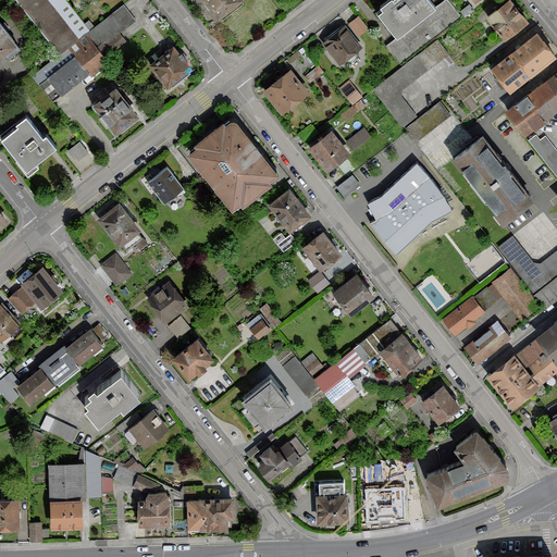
[(46,0),(15,0),(58,53),(77,38),(46,0)]
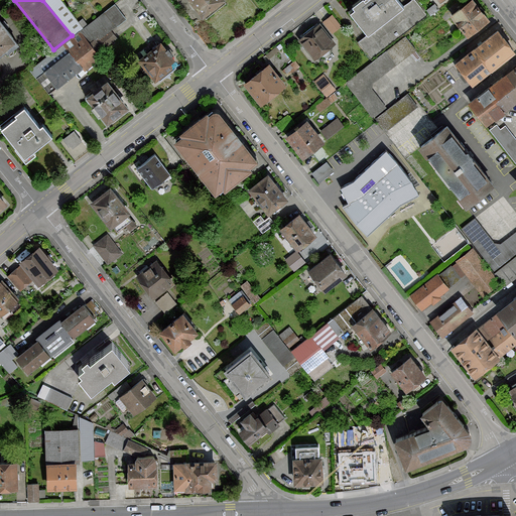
[(187,0),(203,18),(224,0),(187,0)]
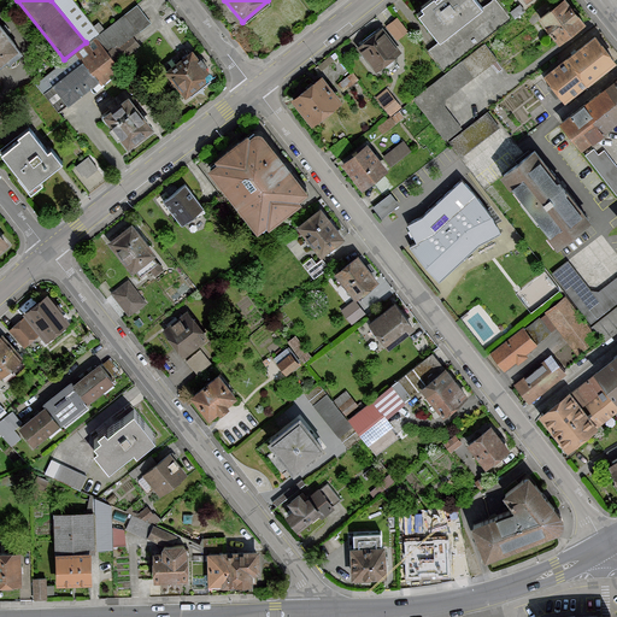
[(424,10),(418,15),(439,40),(481,6),(475,0),(436,0),(435,0),(429,0),(422,6),(424,10)]
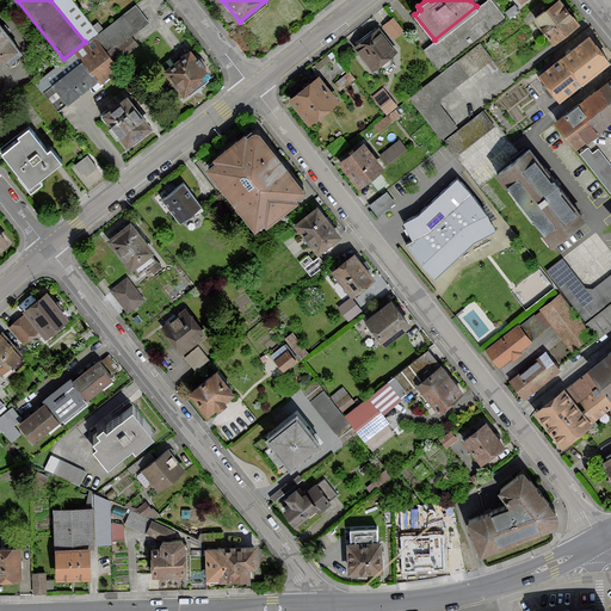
[(507,22),(489,0),(486,0),(424,50),(442,73),(479,43),(507,22)]
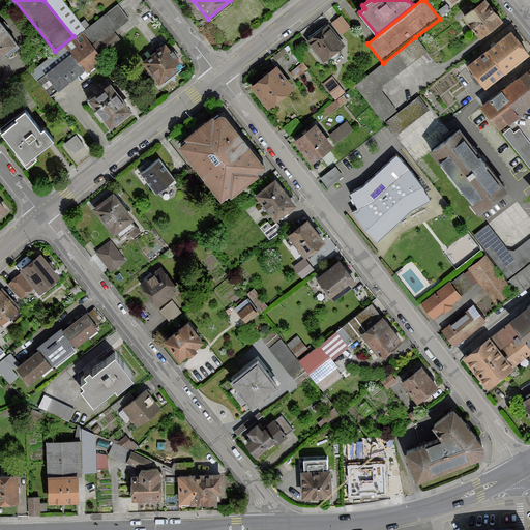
[(486,0),(481,0),(463,16),(480,37),(502,20),(486,0)]
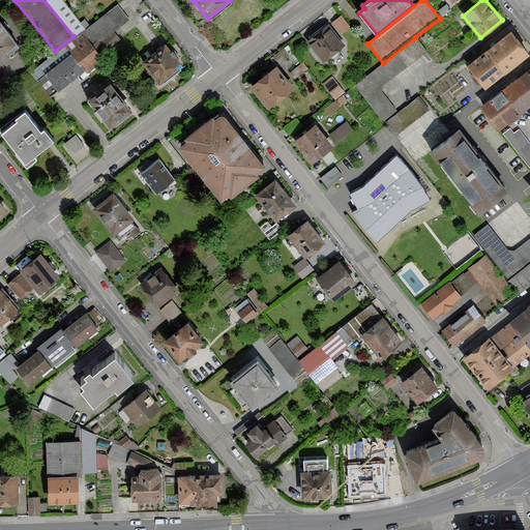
[(446,3),(438,10),(443,16),(450,9),(446,3)]
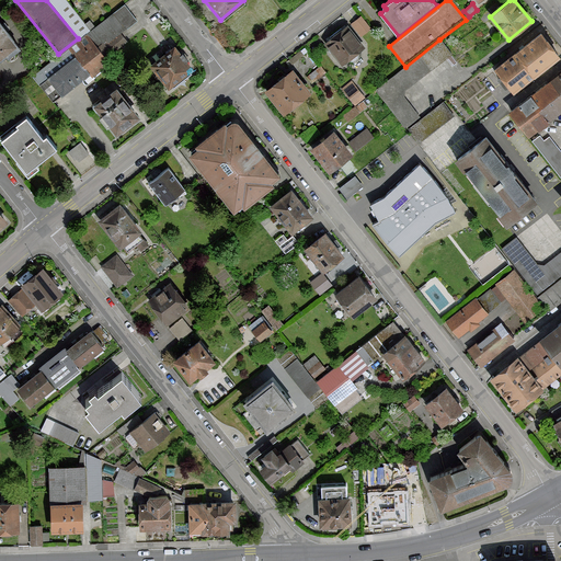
[(68,49),(88,73),(91,78),(118,56),(114,52),(127,41),(121,33),(137,20),(124,4),(68,49)]
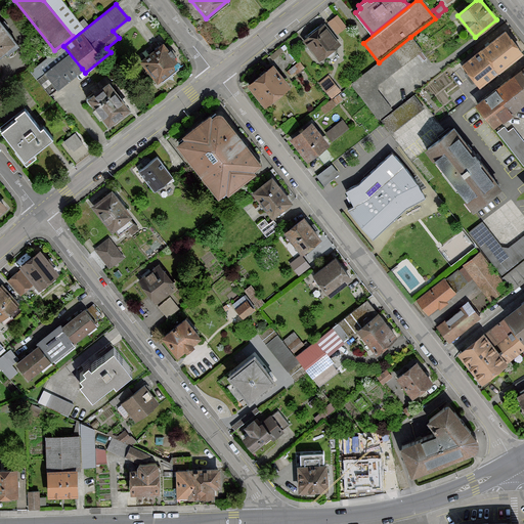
[(347,27),(337,14),(326,22),(338,35),(347,27)]
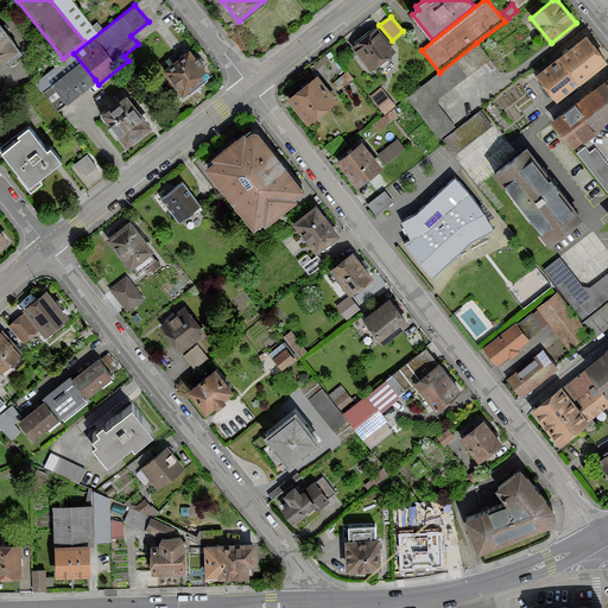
[(21,50),(0,24),(0,63),(7,57),(10,59),(21,50)]
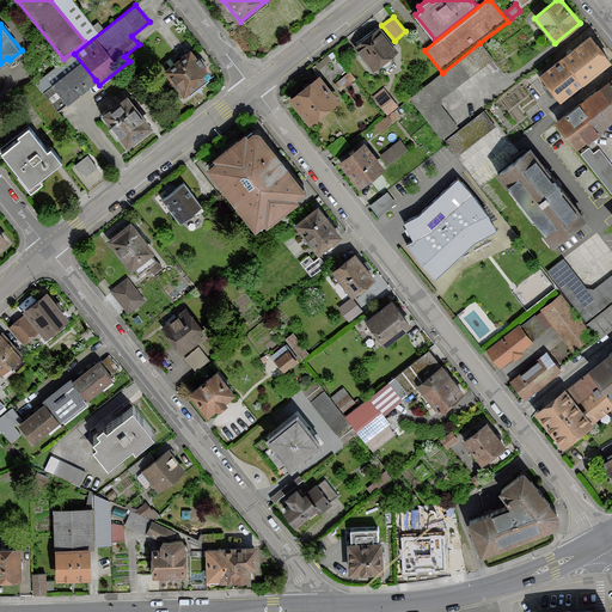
[(378,28),(354,48),(373,71),(397,50),(378,28)]
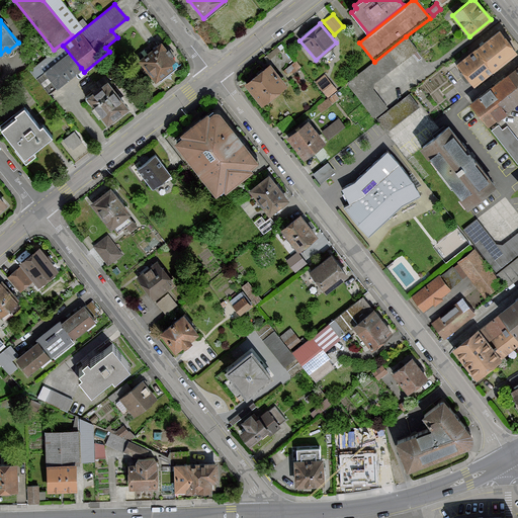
[(500,29),(456,63),(473,85),(517,52),(500,29)]
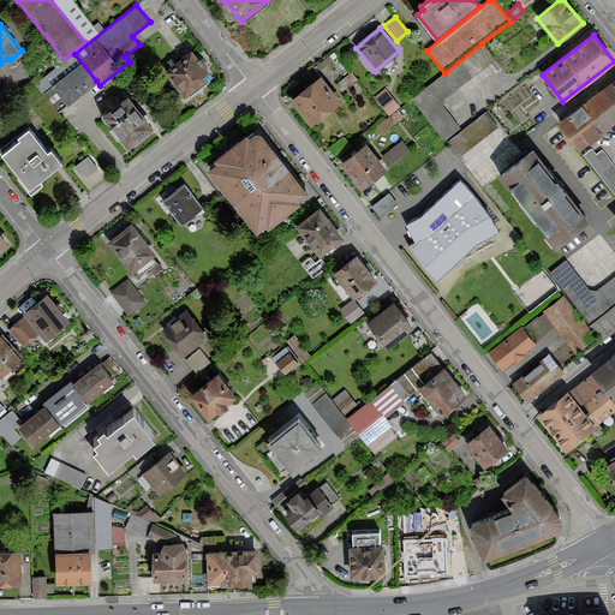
[(191,49),(165,72),(184,96),(212,75),(191,49)]
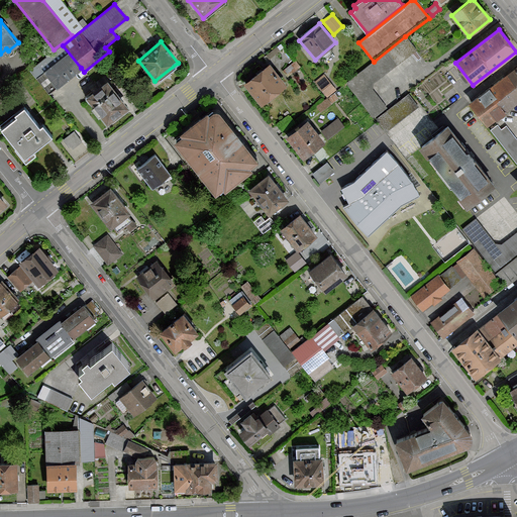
[(81,68),(63,45),(30,72),(48,94),(81,68)]
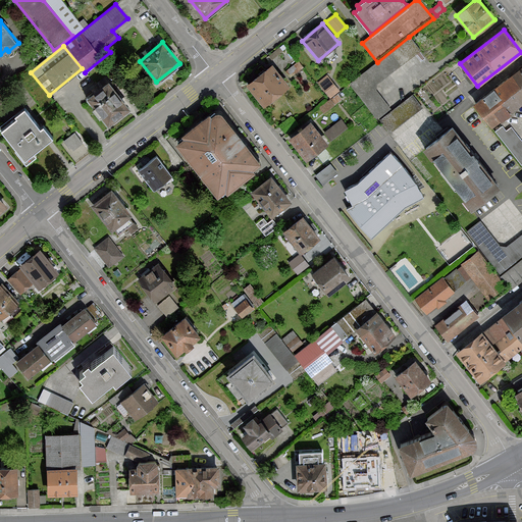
[(271,64),(247,84),(263,104),(288,85),(271,64)]
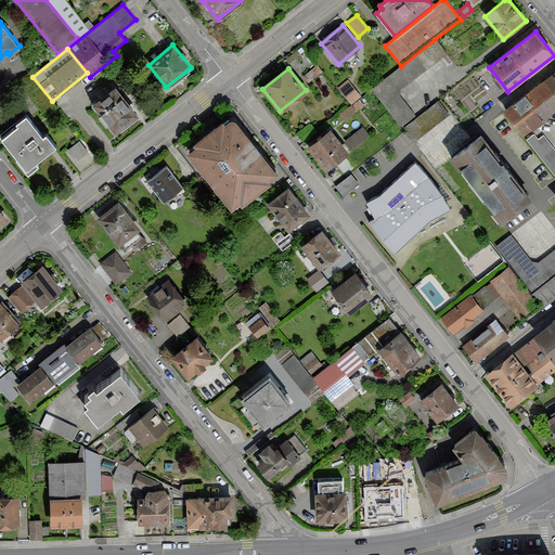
[(554,69),(504,110),(523,134),(554,108),(554,69)]
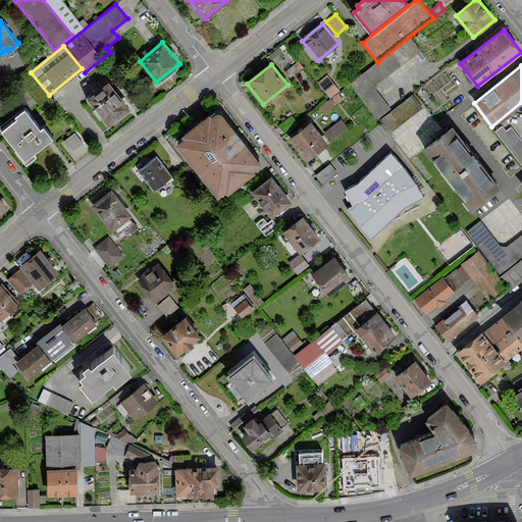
[(53,100),(49,95),(31,72),(20,81),(43,108),(53,100)]
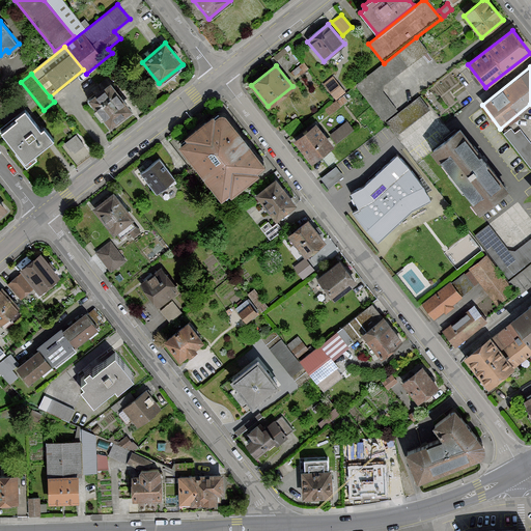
[(332,77),(323,84),(336,100),(344,92),(332,77)]
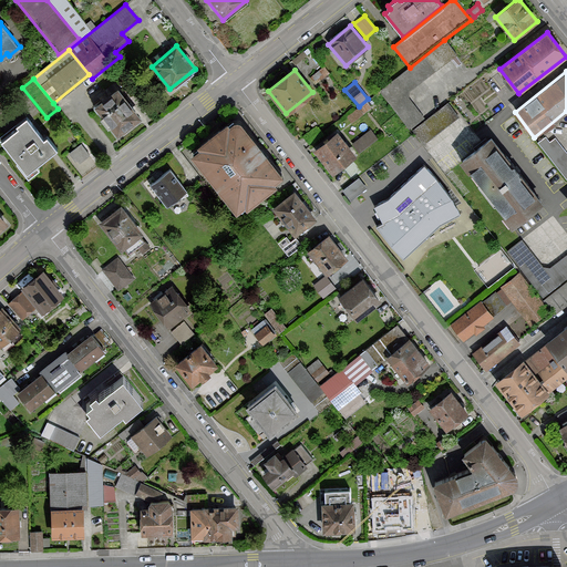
[(117,88),(94,104),(117,135),(141,117),(117,88)]
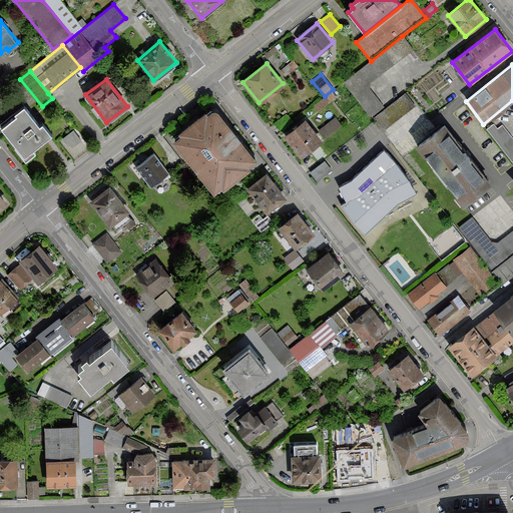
[(404,92),(374,117),(384,130),(414,105),(404,92)]
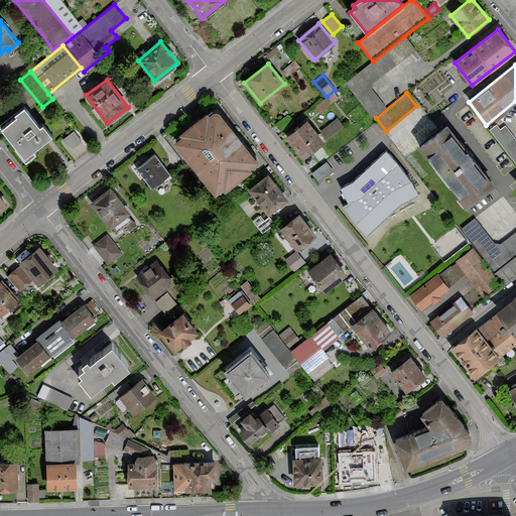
[(40,126),(24,106),(15,113),(17,115),(1,127),(24,156),(47,139),(52,135),(43,123),(40,126)]
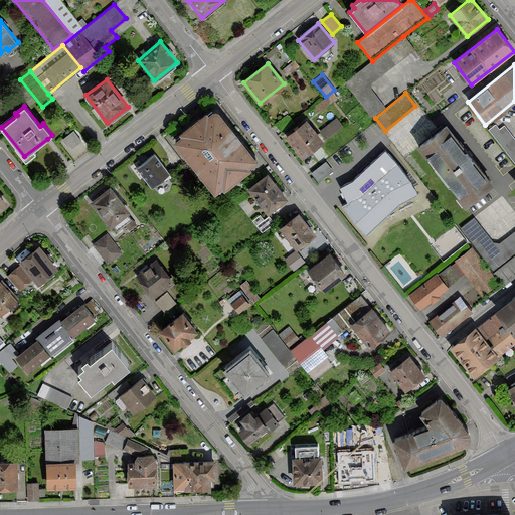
[(219,111),(212,110),(207,114),(205,111),(179,132),(181,135),(173,141),(215,192),(222,186),(224,189),(251,168),(249,165),(258,159),(219,111)]
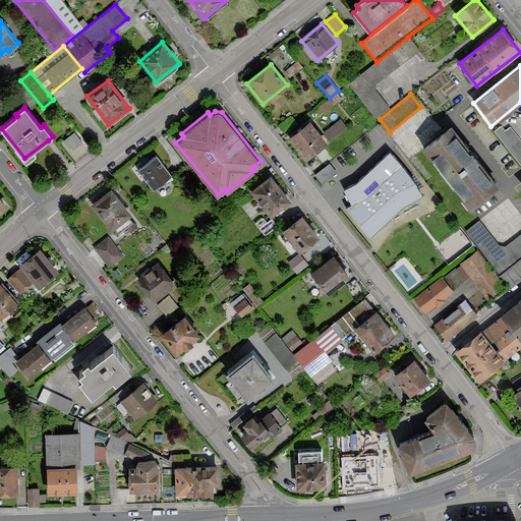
[(309,120),(288,137),(305,160),(347,127),(340,119),(320,134),(309,120)]
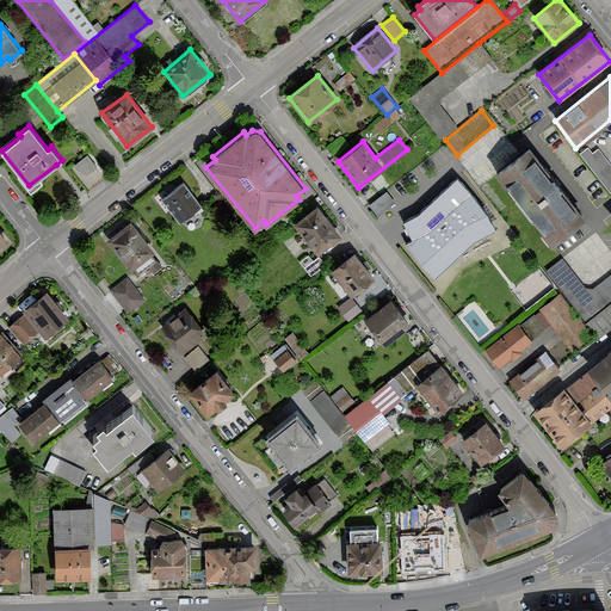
[(529,147),(495,173),(551,245),(585,218),(529,147)]
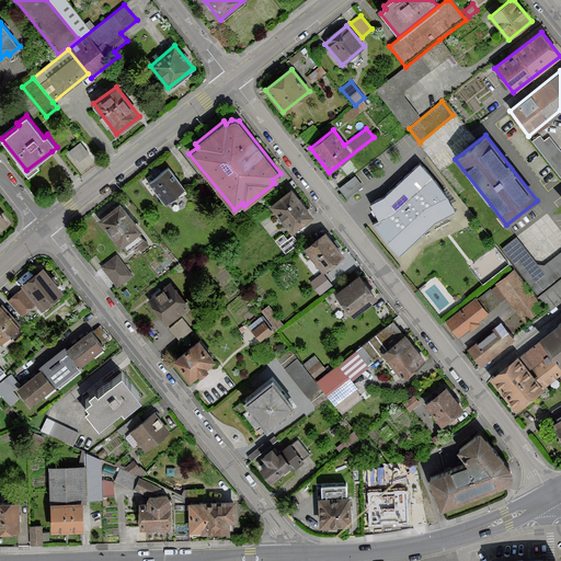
[(540,136),(533,141),(560,176),(560,150),(549,136),(544,140),(540,136)]
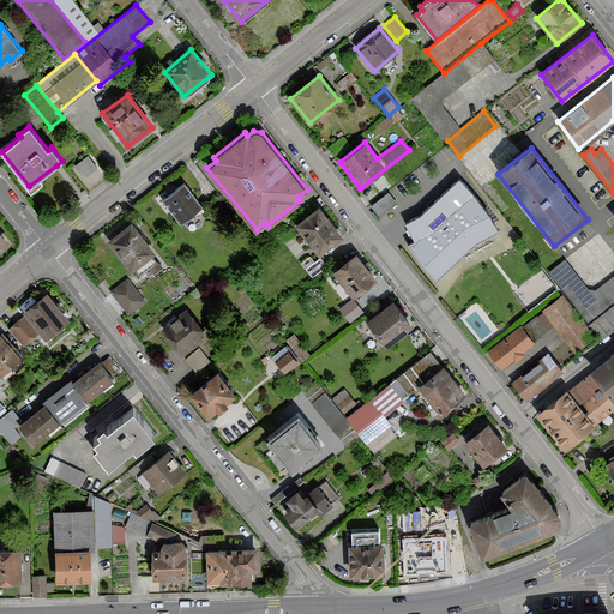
[(85,174),(98,164),(89,152),(76,162),(85,174)]
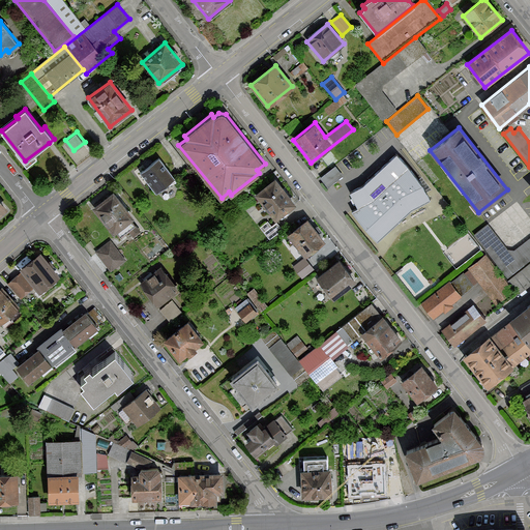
[(364,227),(377,241),(411,209),(430,199),(421,184),(408,166),(398,154),(363,185),(350,193),(358,208),(352,210),(364,227)]
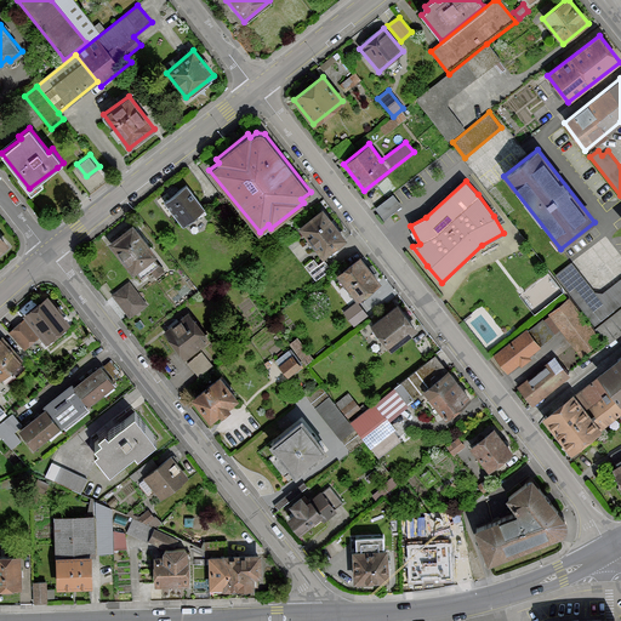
[(204,210),(186,186),(164,201),(183,226),(204,210)]
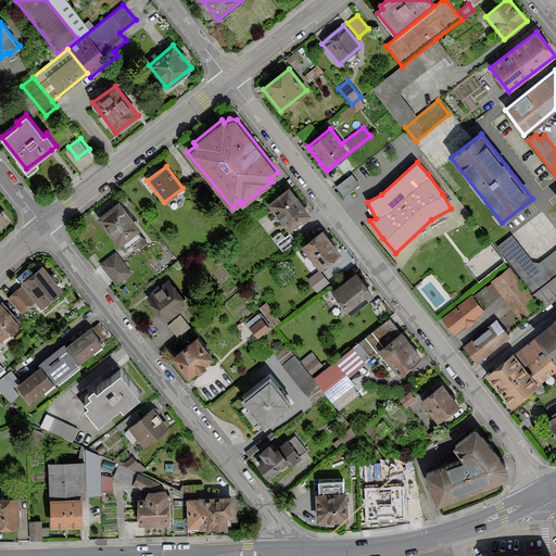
[(289,231),(310,214),(288,187),(267,203),(289,231)]
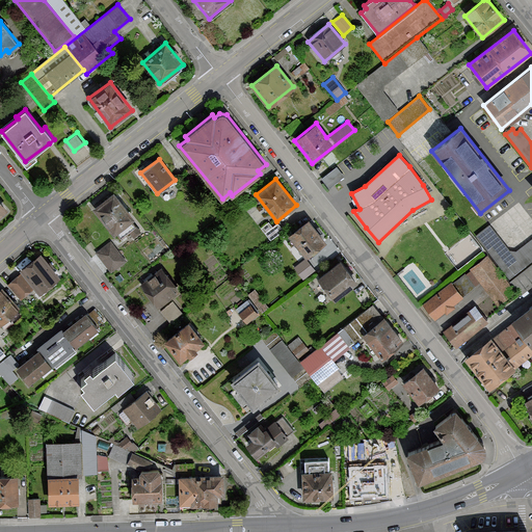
[(113,192),(92,209),(114,235),(134,218),(113,192)]
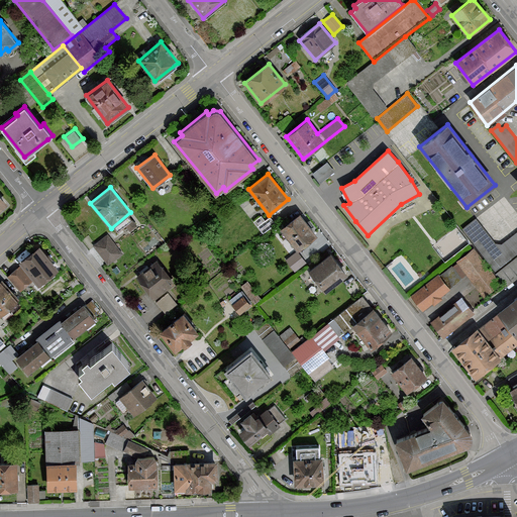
[(316,235),(299,213),(281,228),(298,249),(316,235)]
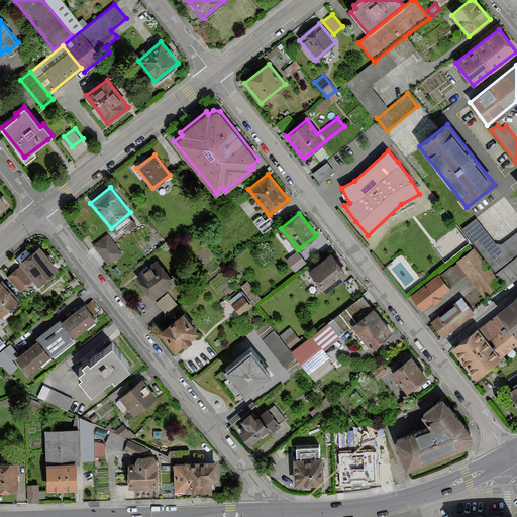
[(275,223),(270,217),(265,220),(261,216),(253,222),(264,233),(275,223)]
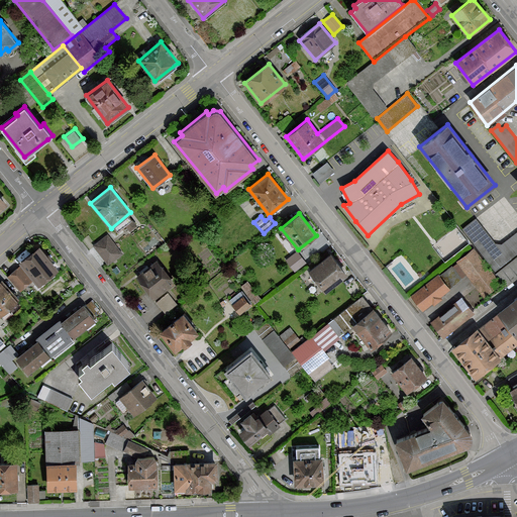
[(476,218),(461,228),(495,271),(516,252),(516,231),(502,243),(495,242),(476,218)]
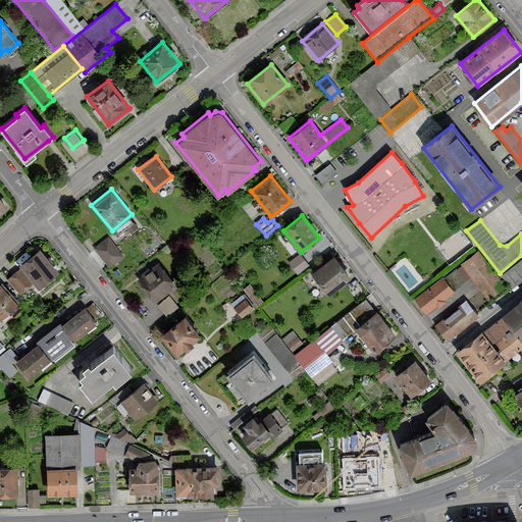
[(122,256),(108,237),(94,247),(109,266),(122,256)]
